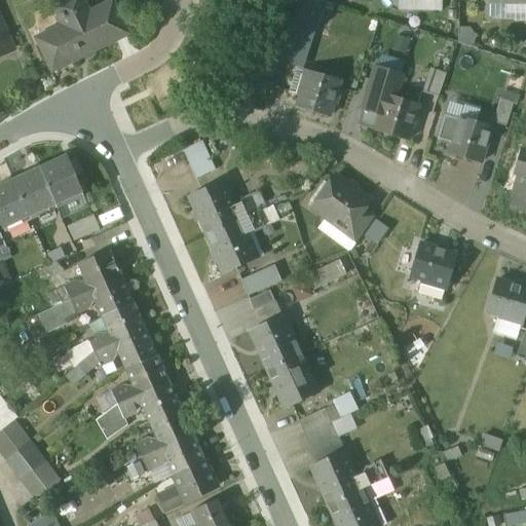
[(81,0),(72,0),(54,8),(58,13),(59,12),(61,17),(55,21),(58,25),(63,23),(65,28),(37,41),(52,73),(128,36),(113,5),(90,15),(81,0)]
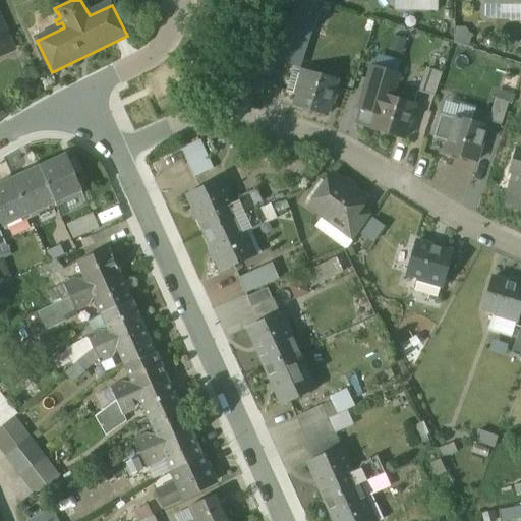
[(324,3),(313,0),(296,0),(289,23),(313,32),(324,3)]
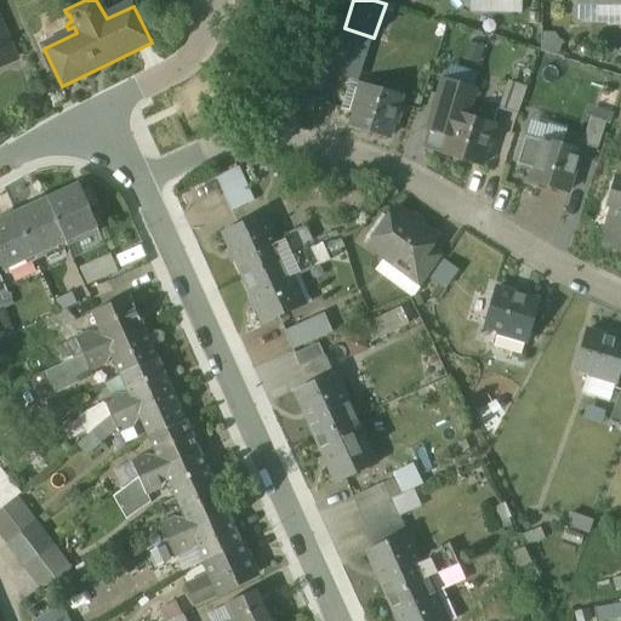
[(477,61),(482,45),(465,39),(460,55),(477,61)]
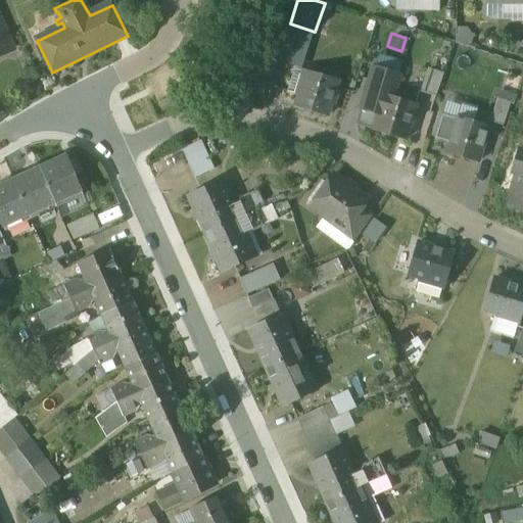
[(276,62),(257,56),(252,70),(271,78),(276,62)]
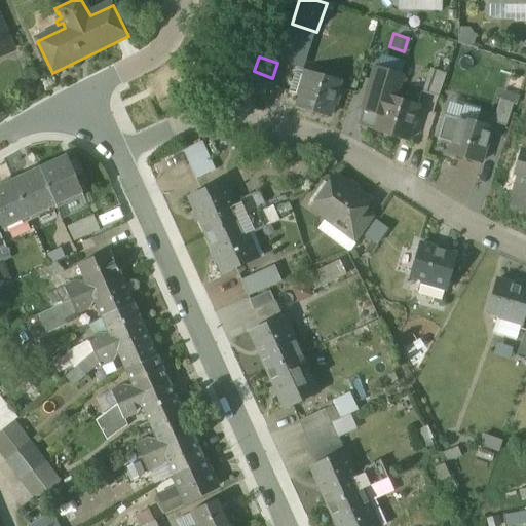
[(402,77),(376,69),(364,110),(381,115),(376,132),(408,141),(418,107),(411,105),(412,104),(396,99),(402,77)]
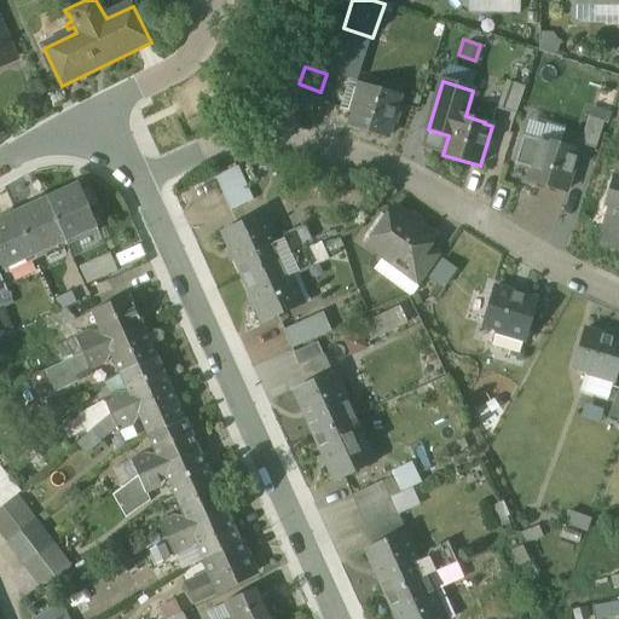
[(525,88),(507,81),(498,109),(516,115),(525,88)]
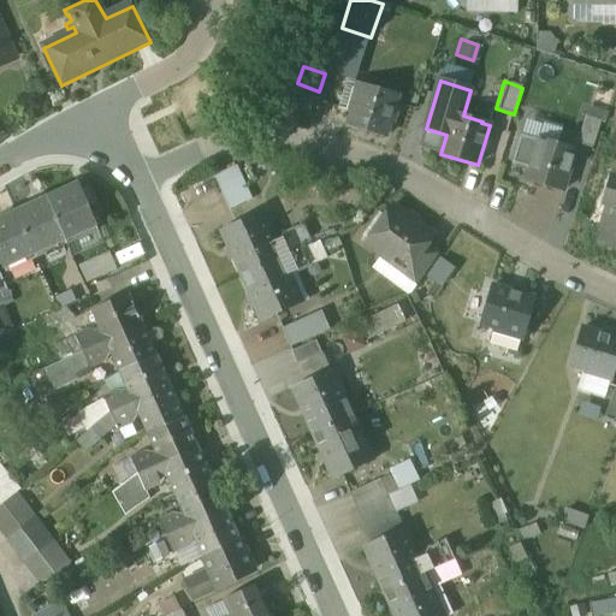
[(390,95),(362,87),(350,129),(385,140),(397,99),(389,96),(390,95)]
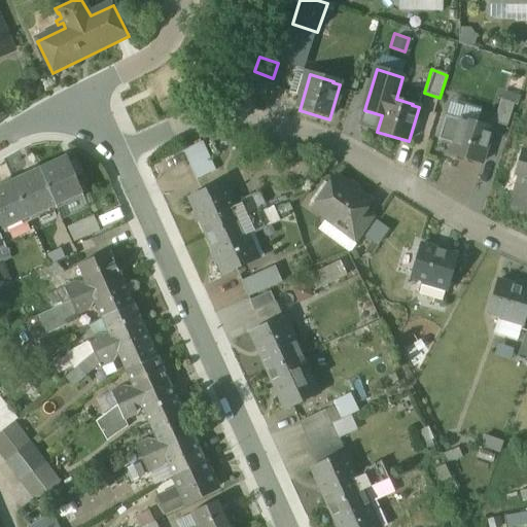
[(514,106),(500,102),(493,124),(507,128),(514,106)]
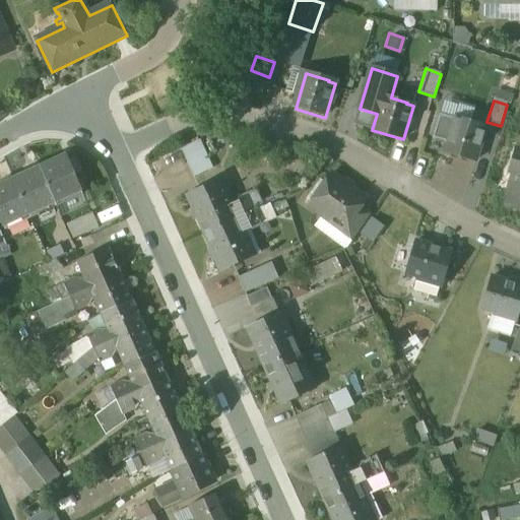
[(485,128),(456,118),(445,153),(473,163),(485,128)]
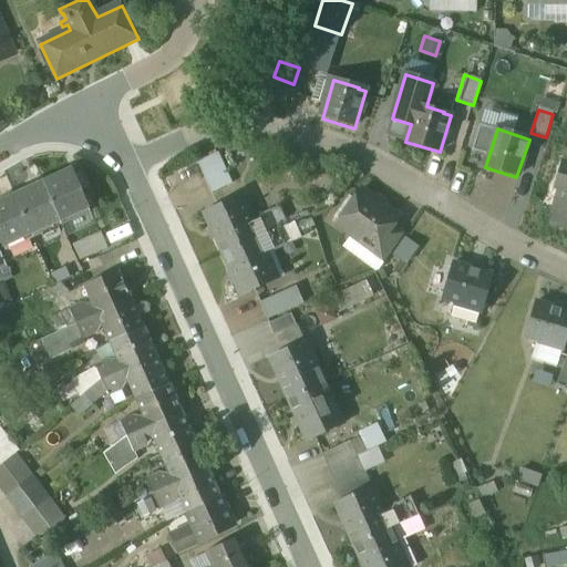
[(218,153),(197,163),(202,173),(223,163),(218,153)]
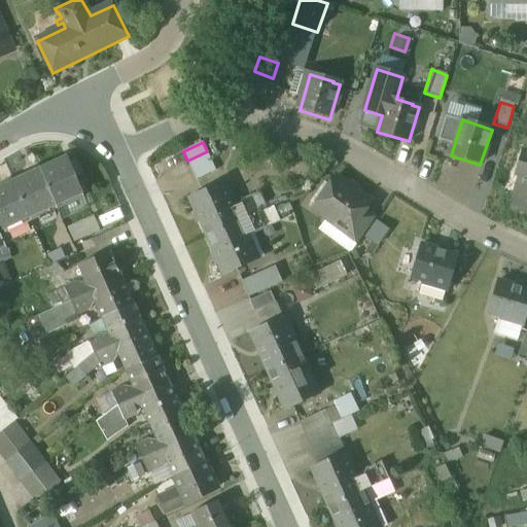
[(207,151),(187,161),(192,170),(211,162),(207,151)]
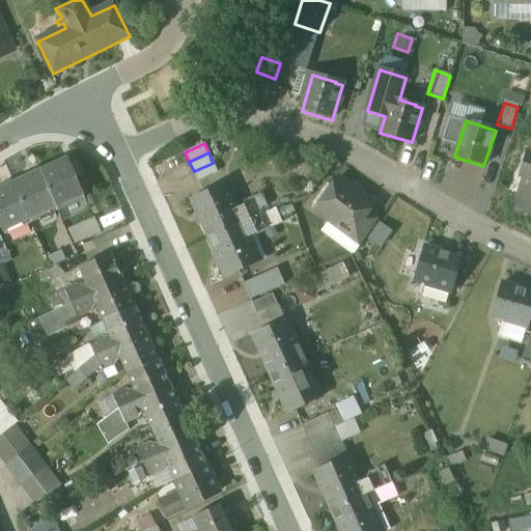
[(530,155),(527,154),(520,175),(525,176),(512,212),(530,218),(530,155)]
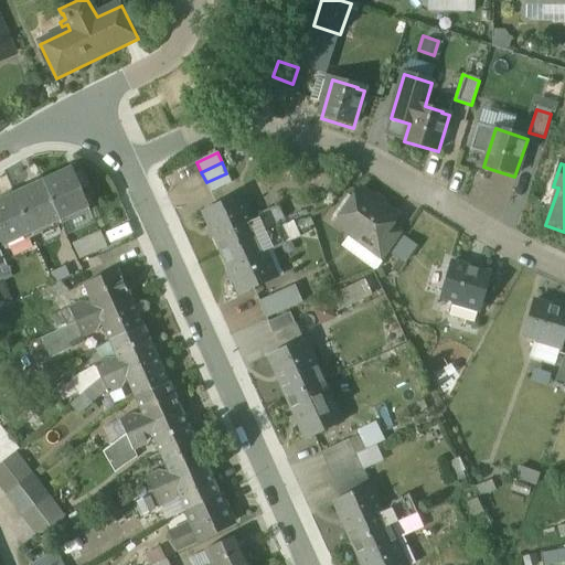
[(72,169),(43,182),(60,220),(89,206),(72,169)]
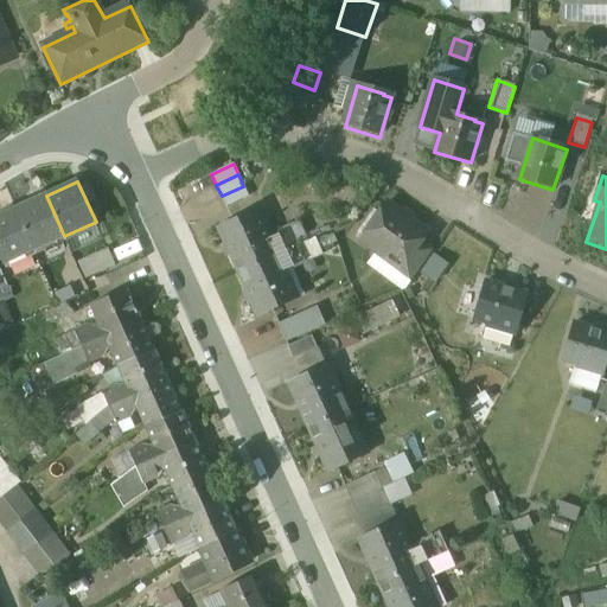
[(243,186),(222,196),(227,206),(249,197),(243,186)]
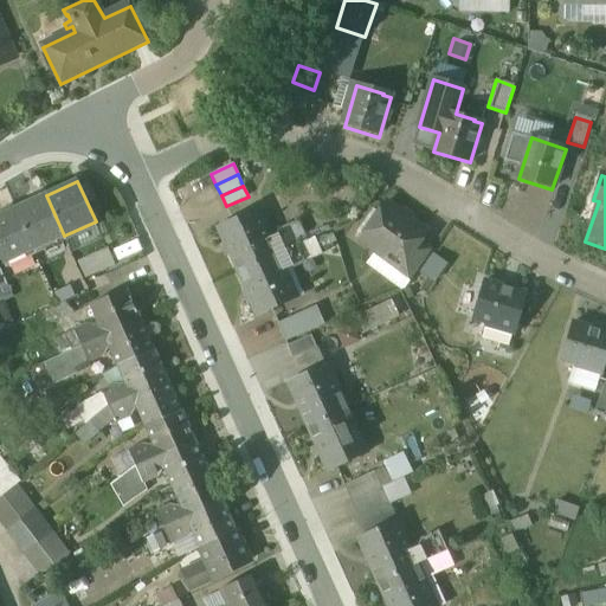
[(64,236),(46,195),(17,210),(34,249),(64,236)]
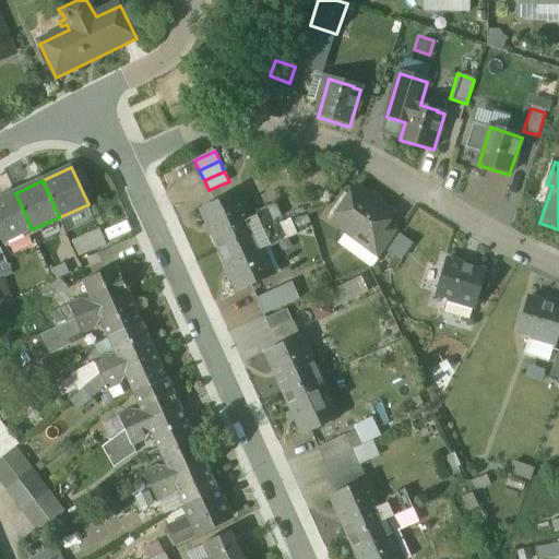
[(373,199),(356,188),(334,219),(357,236),(359,233),(371,241),(373,242),(387,224),(393,214),(381,204),(380,198),(373,199)]
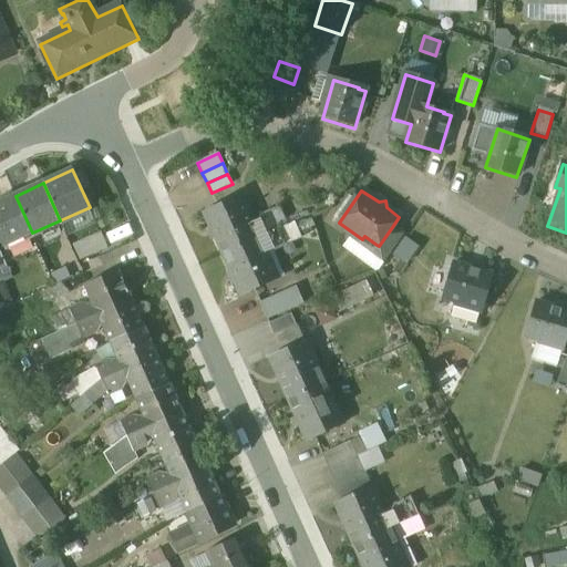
[(32,233),(16,196),(0,203),(0,239),(3,247),(32,233)]
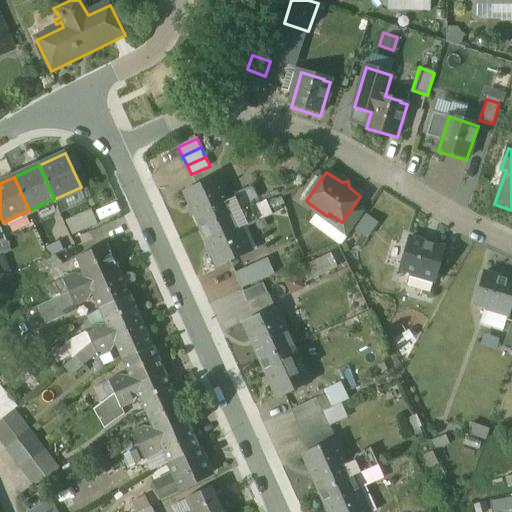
[(218,192),(212,179),(184,192),(201,229),(234,214),(251,207),(260,203),(252,187),(236,194),(233,199),(228,201),(223,190),(218,192)]
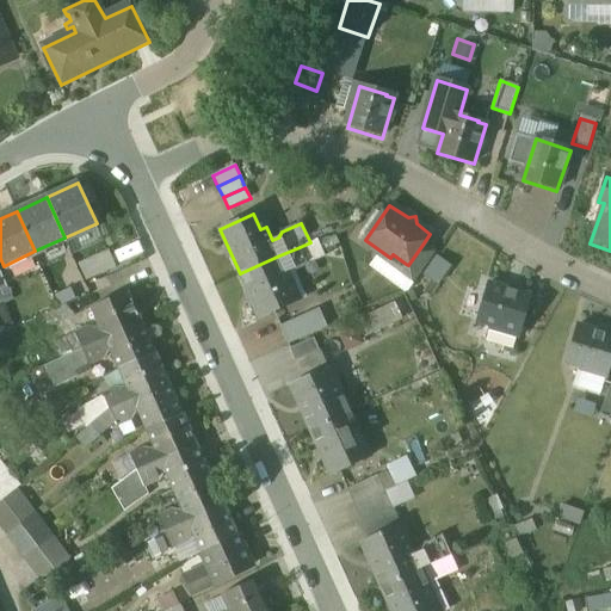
[(423,245),(408,265),(406,264),(400,273),(414,283),(434,253),(423,245)]
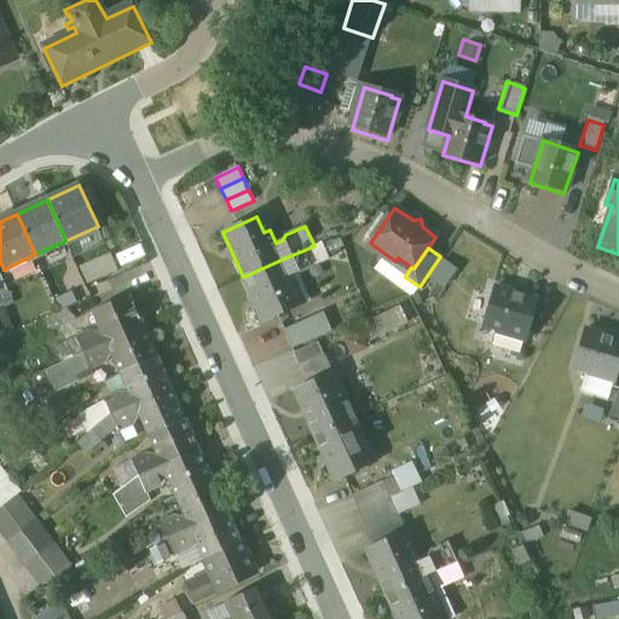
[(304,250),(283,259),(290,276),(311,266),(304,250)]
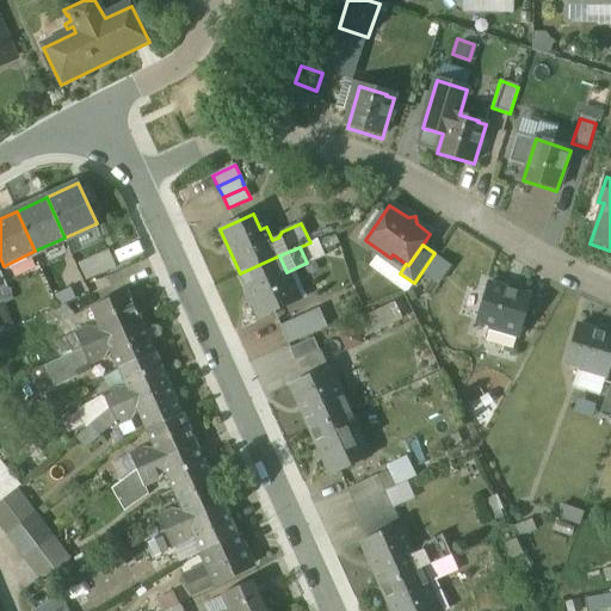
[(109,250),(92,257),(90,250),(73,257),(85,282),(116,267),(109,250)]
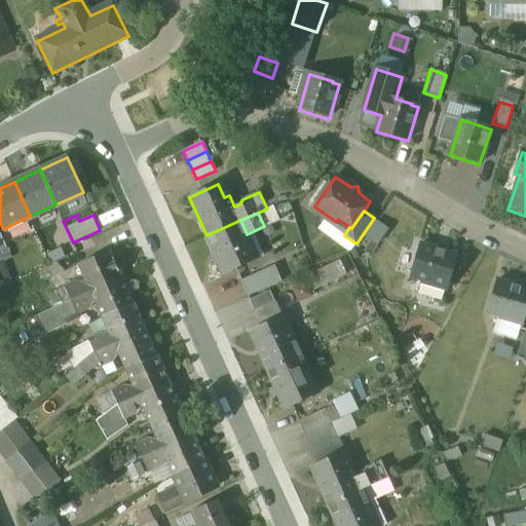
[(240,220),(207,235),(224,274),(253,261),(247,248),(252,246),(247,234),(240,220)]
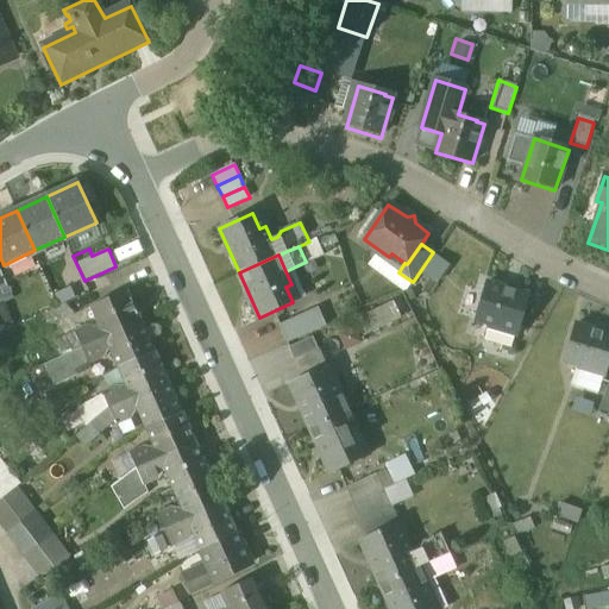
[(527,295),(487,283),(476,320),(489,324),(518,332),(526,305),(525,303),(527,295)]
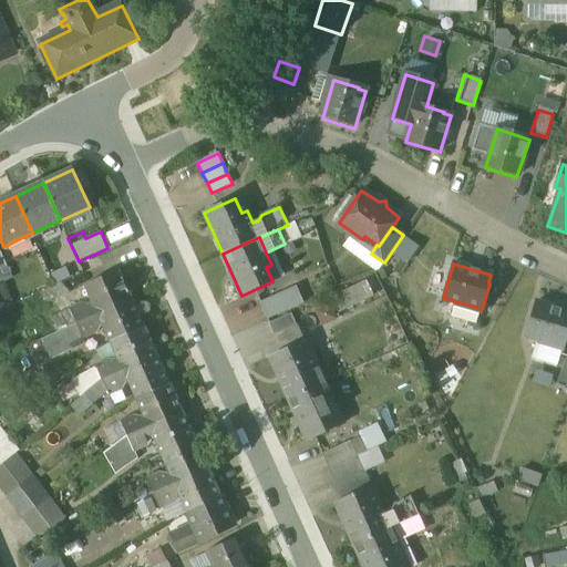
[(119,272),(86,287),(94,306),(84,303),(70,309),(76,325),(131,300),(119,272)]
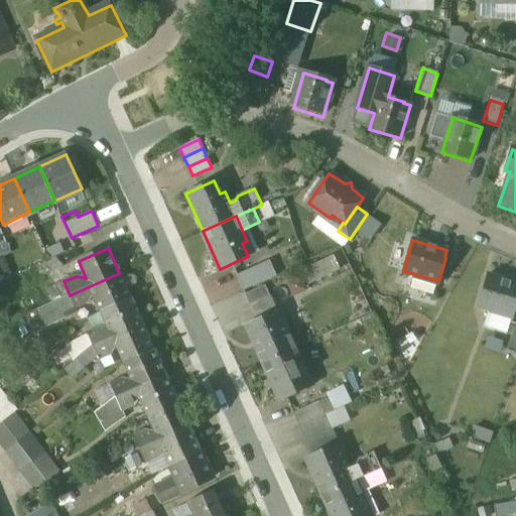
[(280,254),(256,266),(258,271),(262,281),(263,283),(287,271),(280,254)]
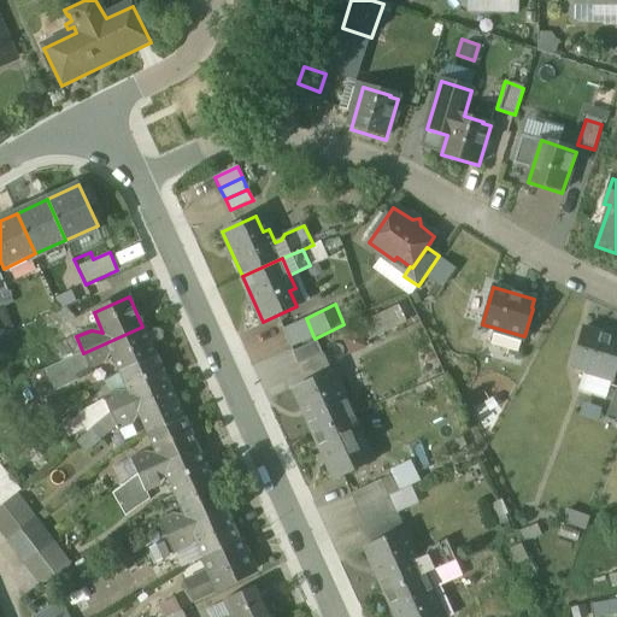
[(399,305),(360,324),(368,340),(406,322),(399,305)]
